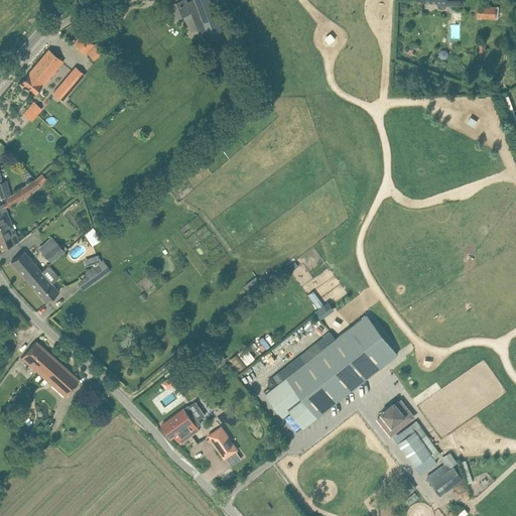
[(224,36),(211,3),(209,0),(190,0),(187,1),(186,0),(172,0),(179,17),(184,15),(191,32),(204,27),(209,41),(224,36)]
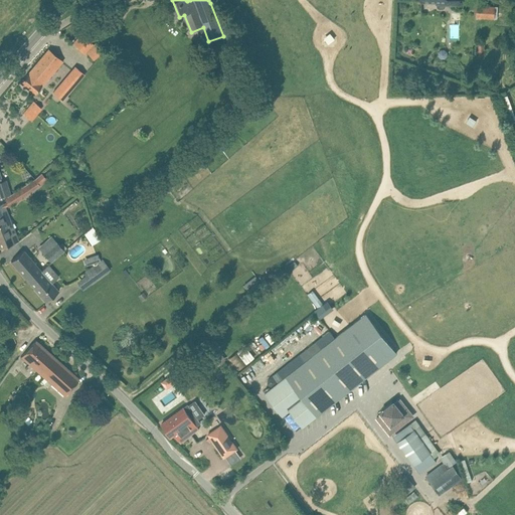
[(446,7),(446,5),(459,6),(459,0),(420,0),(421,1),(437,1),(437,5),(437,6),(438,8),(440,9),(443,9),(445,8),(446,7)]
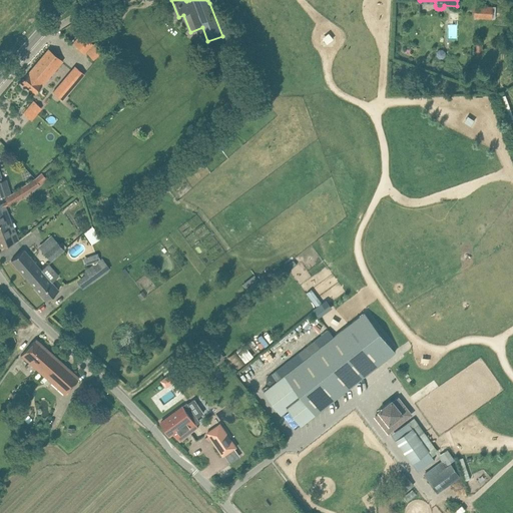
[(476,5),(476,17),(495,18),(496,5),(476,5)]
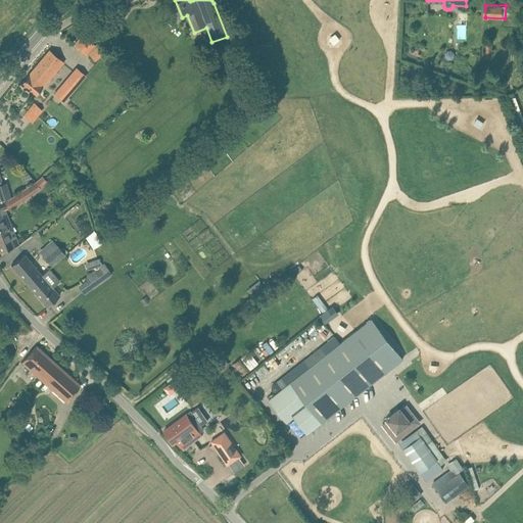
[(459,14),(458,40),(466,40),(467,14),(459,14)]
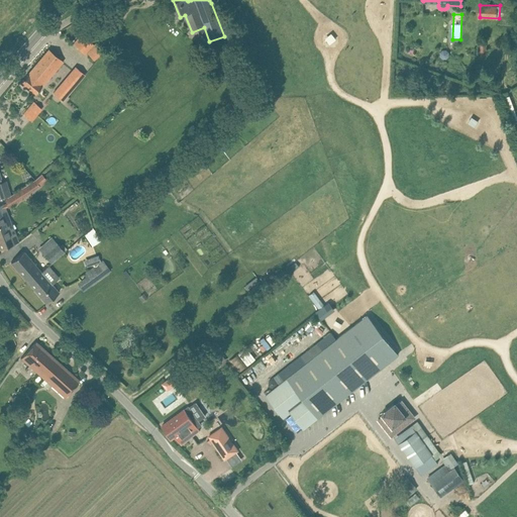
[(83,33),(74,42),(84,54),(86,52),(94,44),(83,33)]
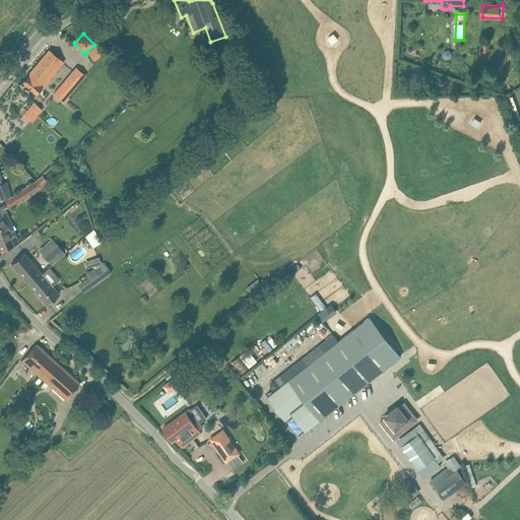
[(20,83),(28,89),(35,95),(63,62),(49,50),(28,74),(20,83)]
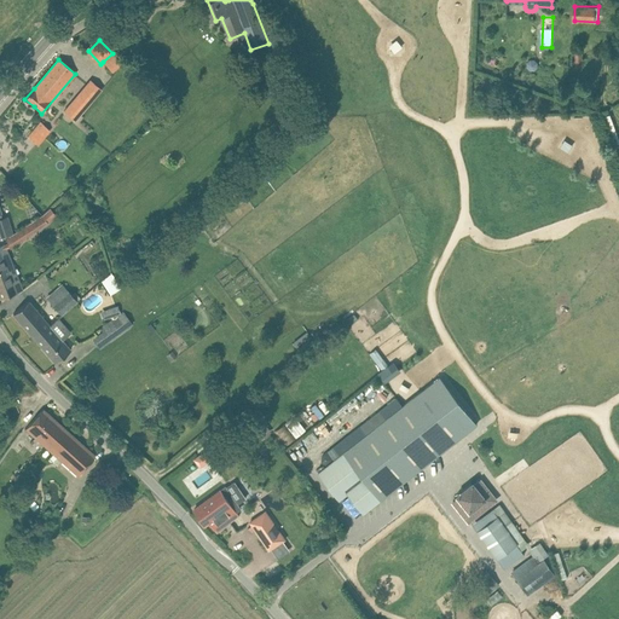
[(530,61),(527,63),(527,68),(530,71),(534,70),(538,68),(537,63),(534,61),(530,61)]
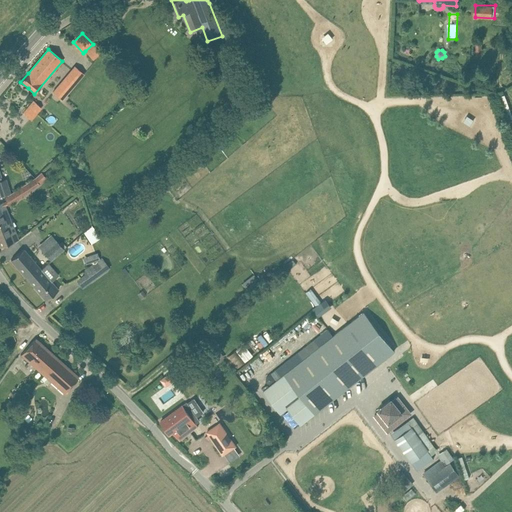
[(77,83),(66,75),(52,92),(62,100),(77,83)]
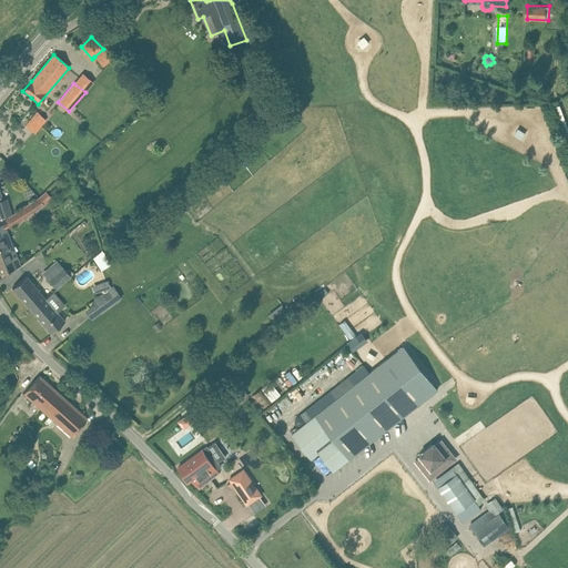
[(26,125),(34,133),(46,120),(37,112),(26,125)]
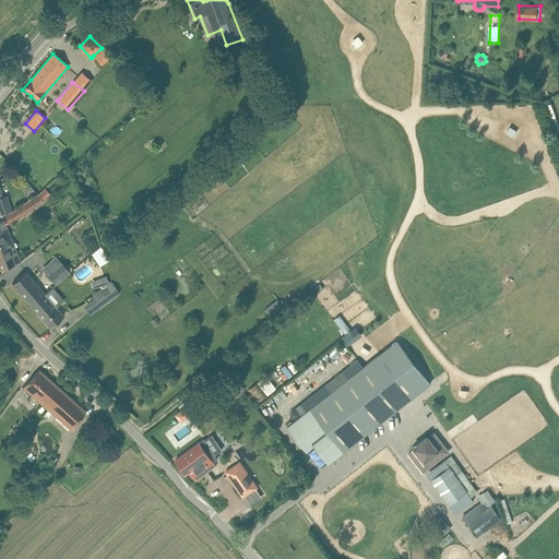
[(24,214),(43,201),(48,195),(43,189),(38,193),(35,195),(28,199),(10,212),(4,214),(7,219),(8,224),(9,225),(24,215),(24,214)]
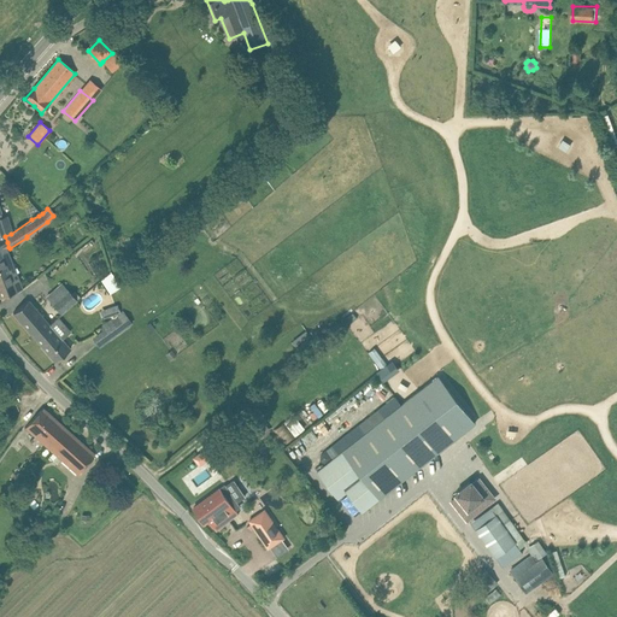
[(0,218),(0,235),(11,233),(6,217),(0,218)]
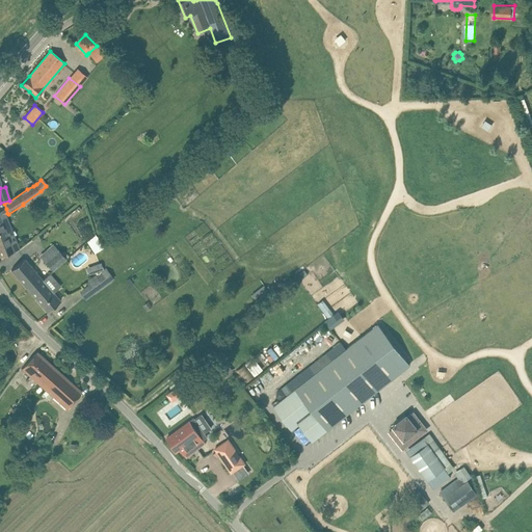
[(0,256),(15,250),(5,228),(10,225),(7,213),(6,209),(0,211),(0,256)]
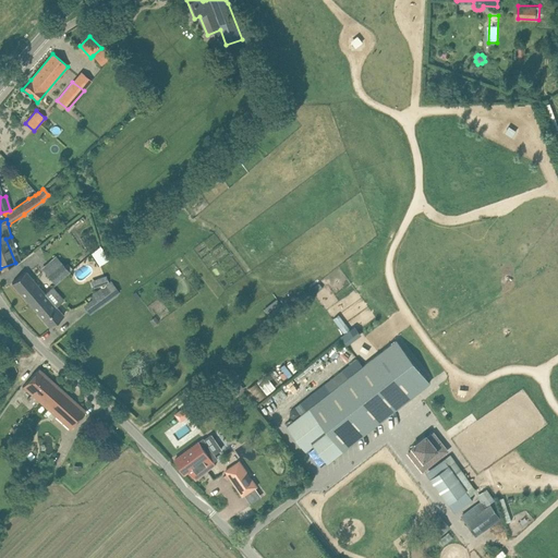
[(100,265),(110,259),(101,246),(92,252),(100,265)]
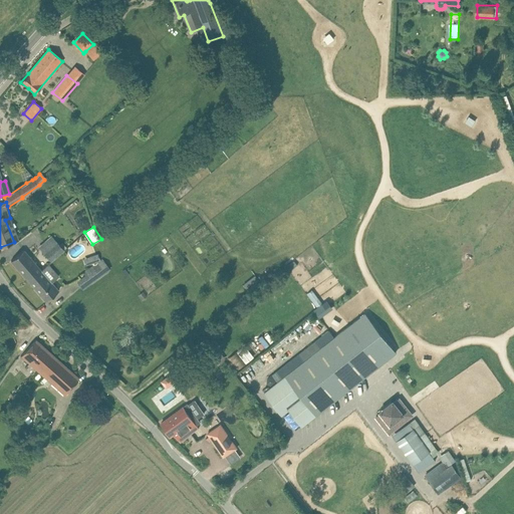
[(38,246),(43,252),(51,261),(64,251),(51,235),(38,246)]
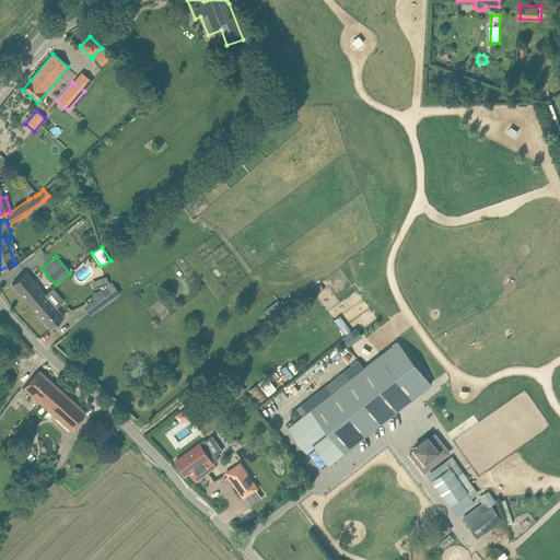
[(12,283),(31,306),(45,294),(25,272),(12,283)]
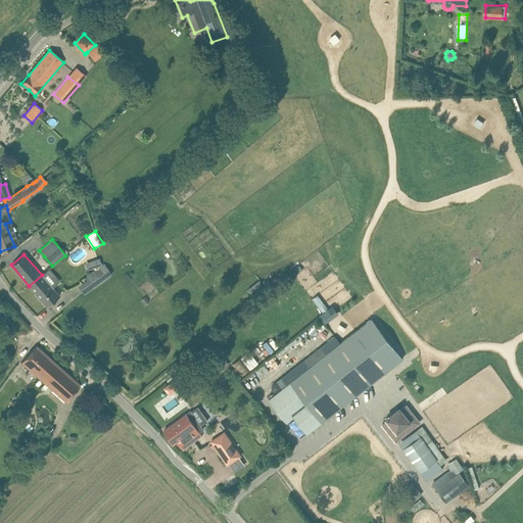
[(101,266),(85,277),(87,280),(93,288),(109,276),(112,274),(104,263),(101,266)]
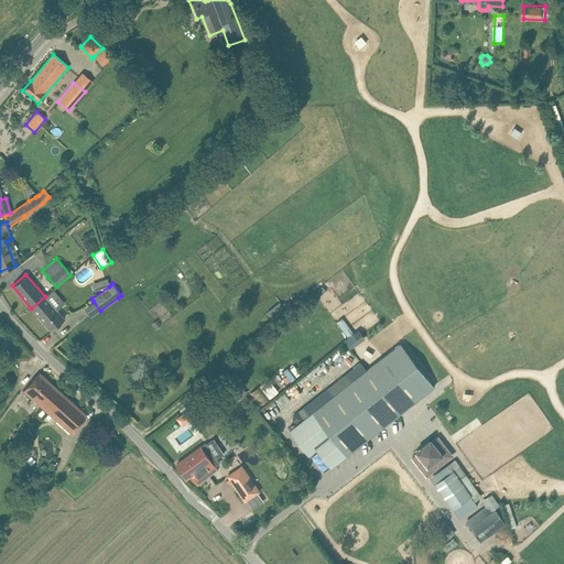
[(64,320),(56,311),(64,303),(53,290),(45,296),(31,308),(51,331),(64,320)]
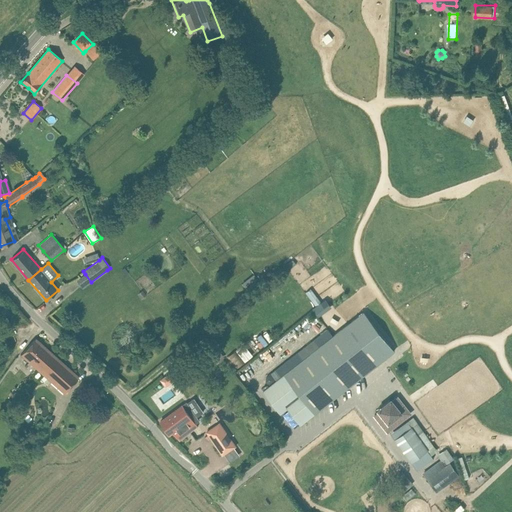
[(311,288),(306,292),(316,305),(321,302),(311,288)]
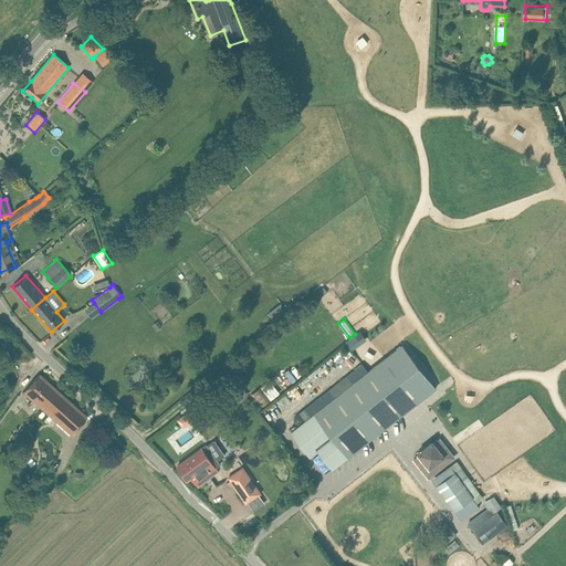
[(158,321),(153,325),(157,329),(163,326),(158,321)]
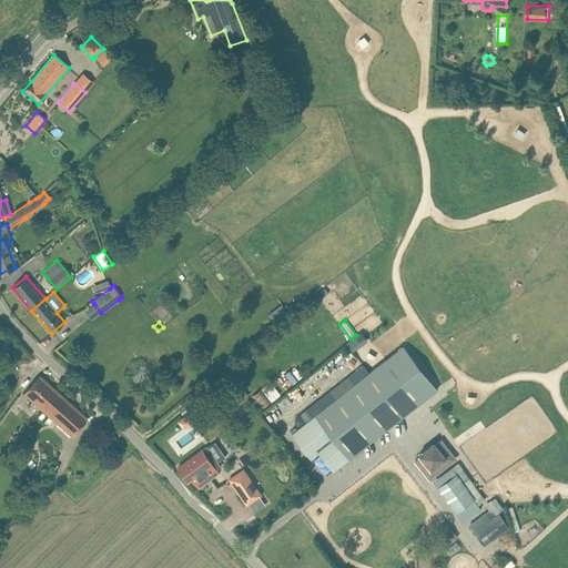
[(362,332),(347,342),(352,350),(366,338),(362,332)]
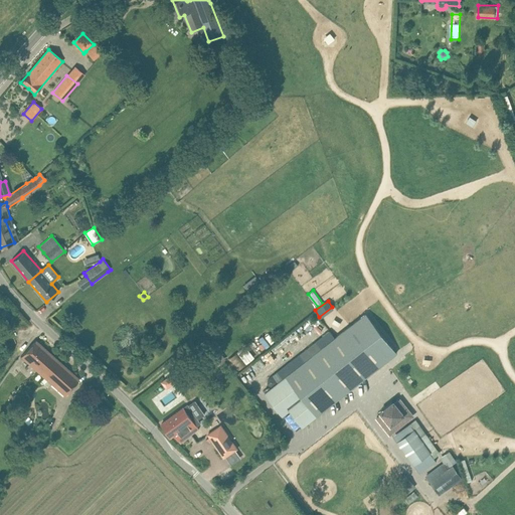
[(266,393),(283,415),(290,409),(304,426),(317,415),(396,353),(365,314),(266,393)]
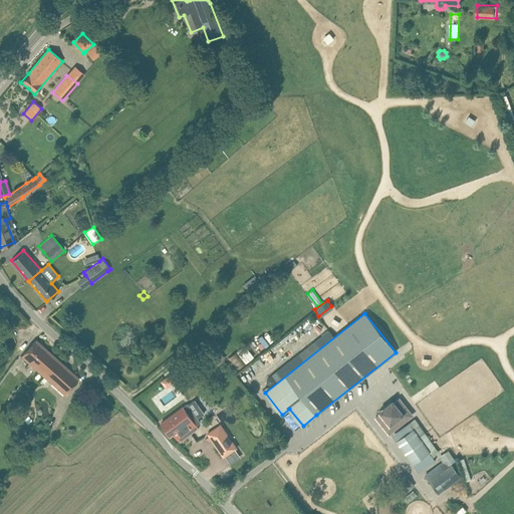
[(42,357),(48,350),(36,339),(21,355),(29,363),(25,367),(31,373),(36,369),(45,359),(42,357)]
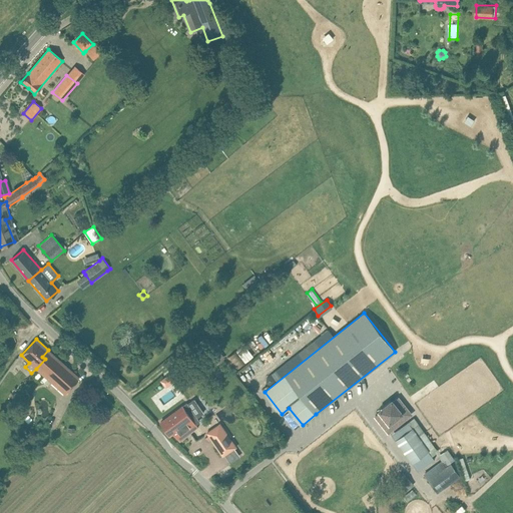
[(245,344),(237,351),(246,363),(254,356),(245,344)]
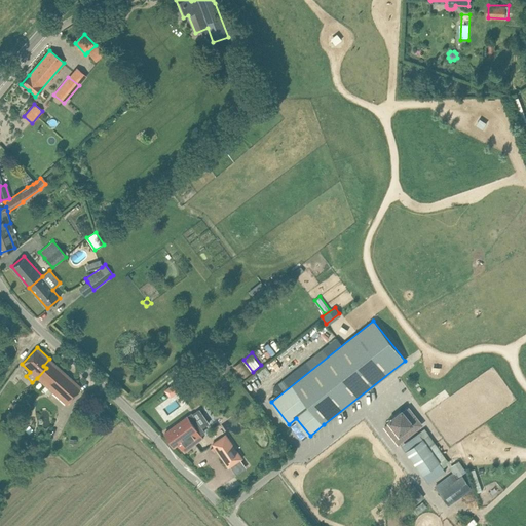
[(46,368),(37,378),(66,404),(80,387),(49,359),(43,366),(46,368)]
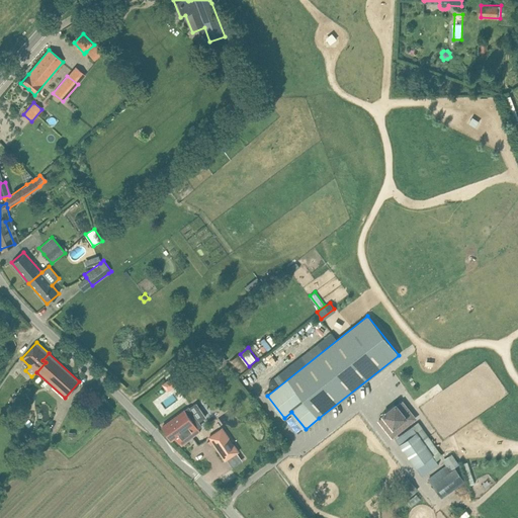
[(240,354),(231,360),(240,373),(249,366),(240,354)]
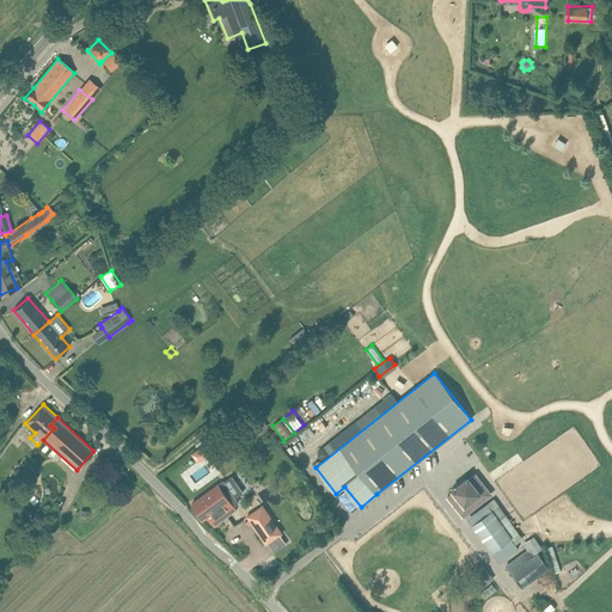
[(448,495),(464,515),(464,514),(459,508),(484,488),(489,495),(490,494),(475,475),(467,479),(454,490),(448,495)]
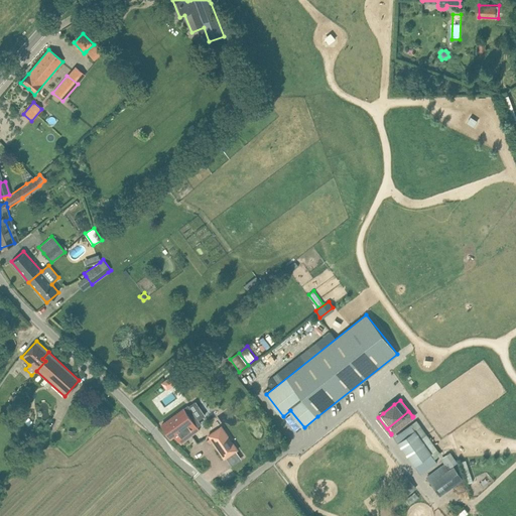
[(202,424),(188,406),(162,425),(170,436),(173,434),(181,443),(200,430),(197,427),(202,424)]
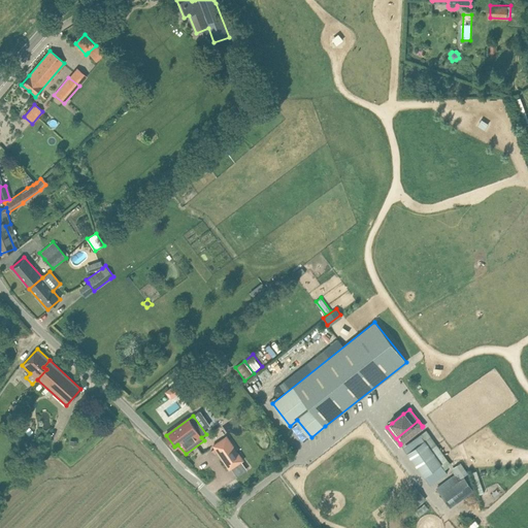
[(426,430),(403,447),(424,476),(424,475),(428,481),(452,464),(426,430)]
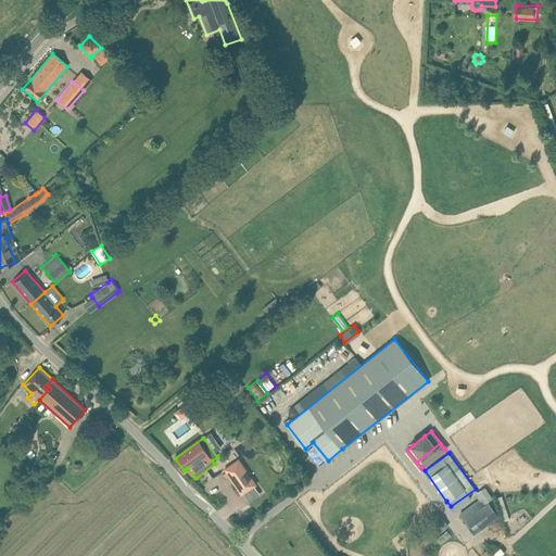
[(256,484),(242,465),(228,475),(242,494),(256,484)]
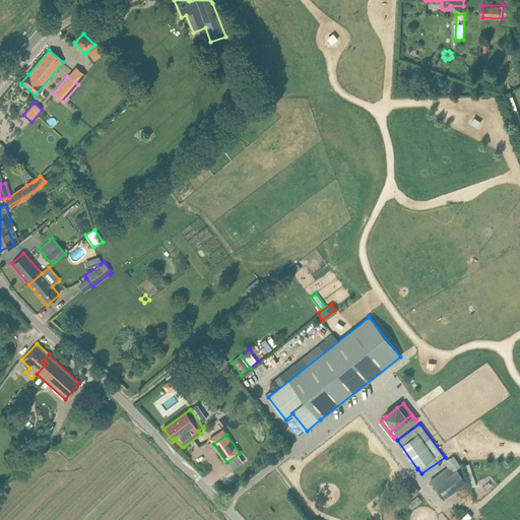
[(448,467),(429,480),(434,488),(443,500),(466,483),(457,470),(453,473),(452,472),(448,467)]
